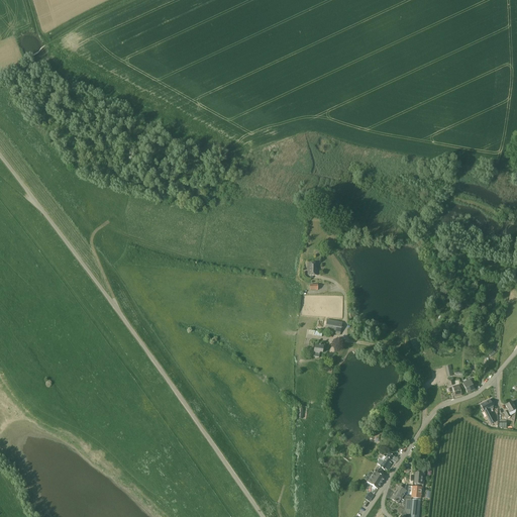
[(318,276),(318,264),(308,264),(308,276),(318,276)]
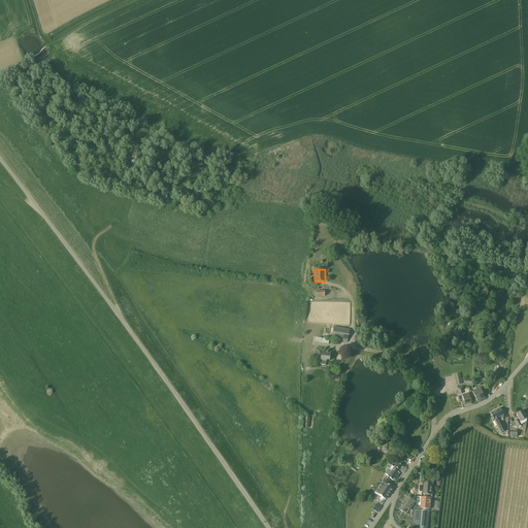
[(332,338),(348,341),(350,330),(334,328),(332,338)]
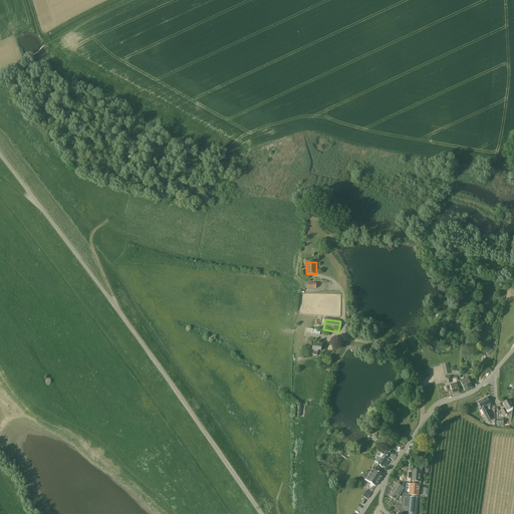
[(319,334),(321,327),(315,326),(315,329),(313,329),(312,333),(319,334)]
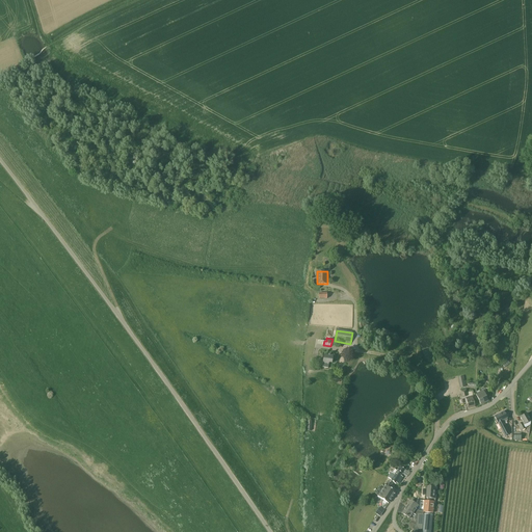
[(333,356),(333,355),(324,354),(323,355),(320,355),(319,360),(323,360),(322,367),(328,368),(329,363),(331,363),(333,360),(334,361),(334,356),(333,356)]
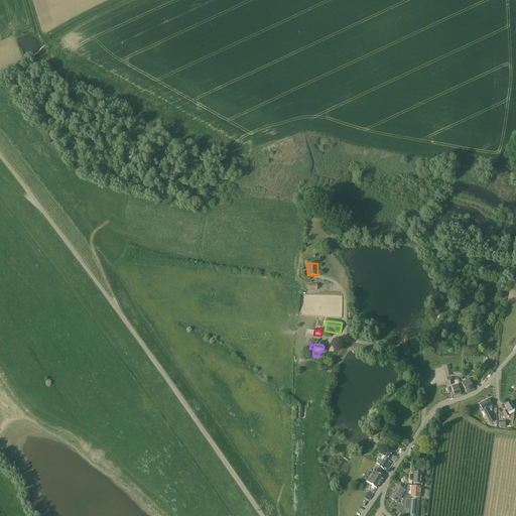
[(446,376),(453,375),(450,365),(444,366),(446,376)]
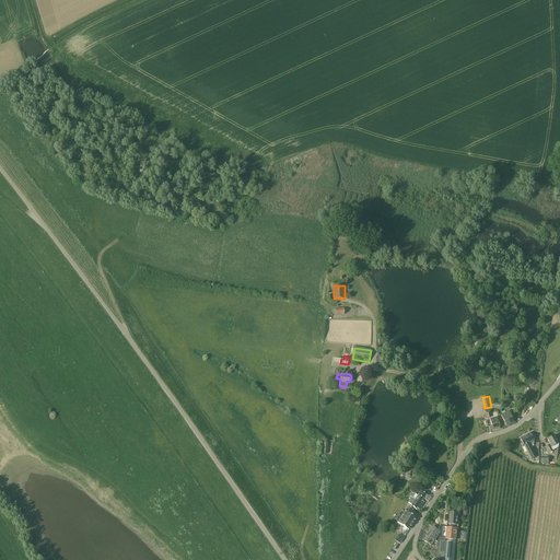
[(506,426),(514,422),(509,411),(501,415),(506,426)]
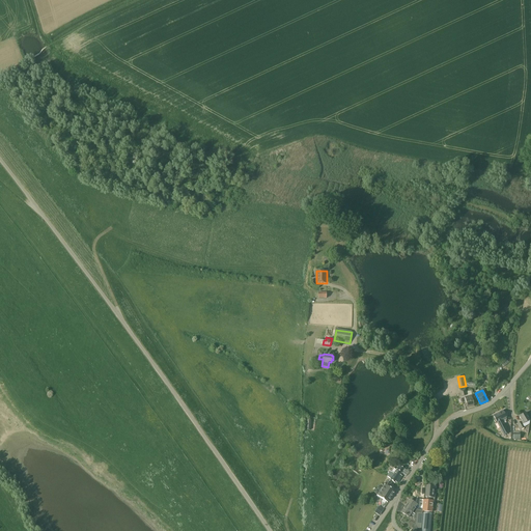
[(468,408),(474,406),(472,395),(466,397),(468,408)]
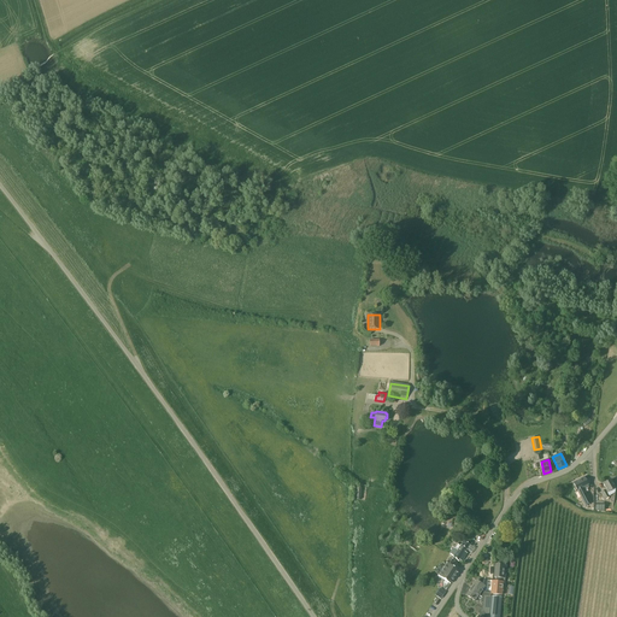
[(591,503),(583,488),(588,485),(585,477),(574,483),(577,491),(586,506),(591,503)]
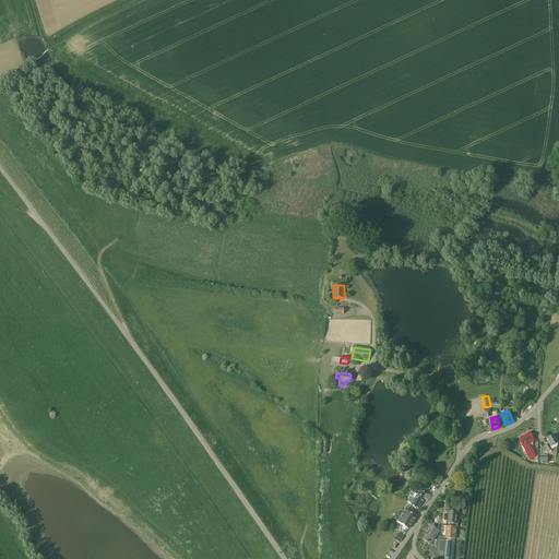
[(548,452),(552,450),(554,449),(552,445),(558,442),(554,435),(547,438),(549,443),(545,445),(548,452)]
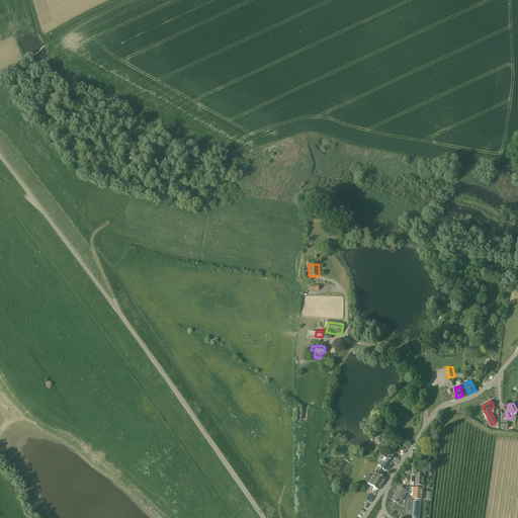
[(389,465),(395,457),(390,453),(386,457),(383,455),(377,464),(381,466),(380,467),(385,470),(386,469),(387,470),(391,466),(389,465)]
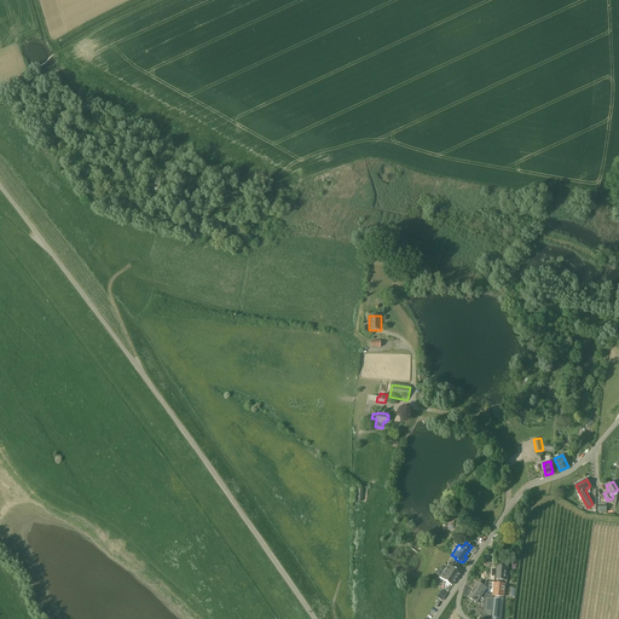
[(452,585),(461,572),(453,567),(457,562),(452,560),(440,578),(452,585)]
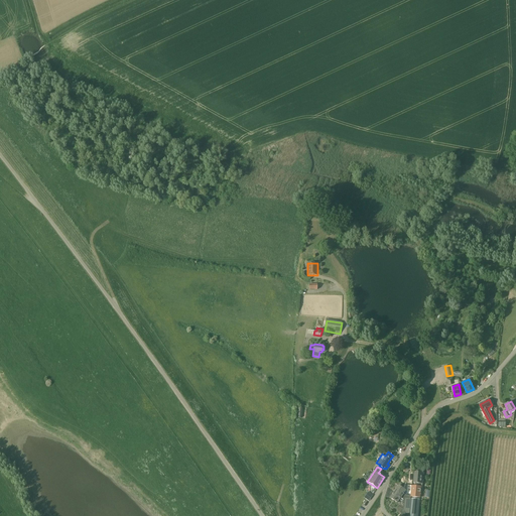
[(411,487),(411,491),(410,497),(420,498),(421,487),(421,483),(420,483),(421,475),(414,475),(413,483),(414,483),(414,486),(411,486),(411,487)]
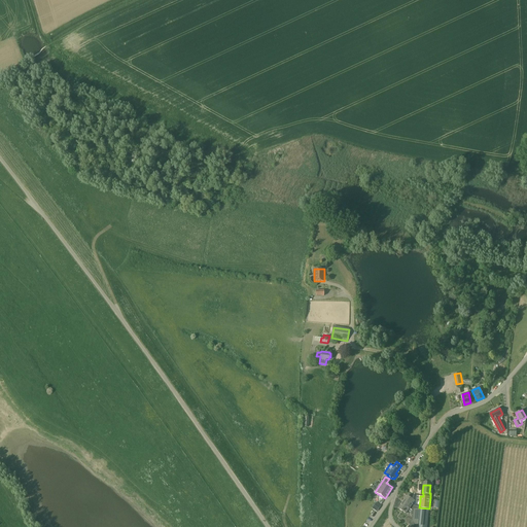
[(411,506),(415,501),(407,496),(402,502),(408,505),(408,504),(411,506)]
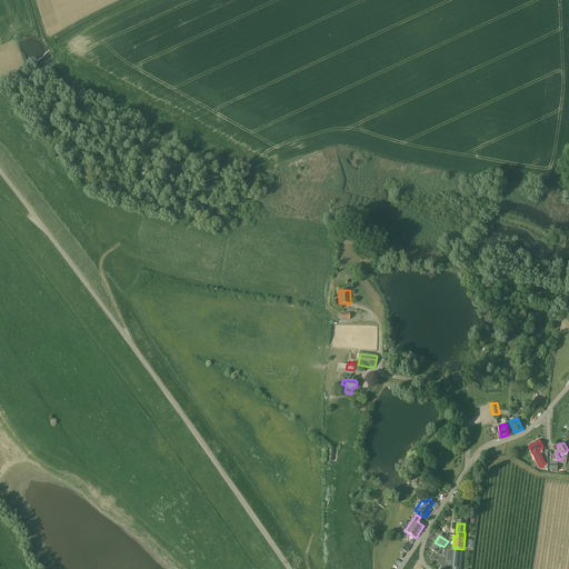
[(407,542),(402,549),(408,552),(412,546),(407,542)]
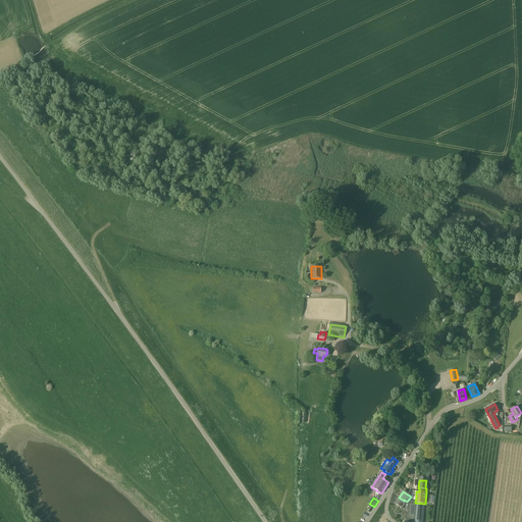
[(409,504),(407,502),(404,500),(404,501),(399,498),(395,504),(402,509),(406,504),(409,506),(408,513),(414,513),(415,505),(414,504),(409,504)]
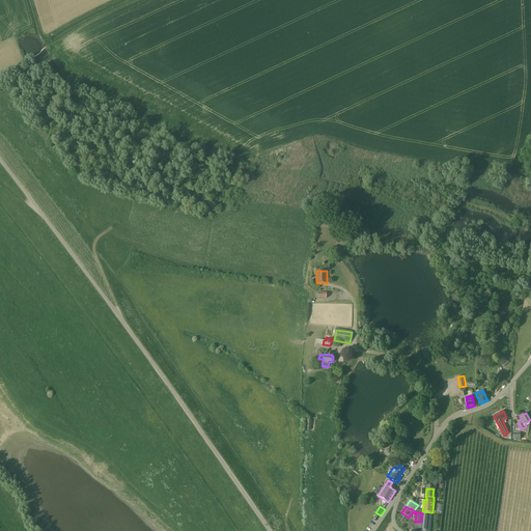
[(422,513),(421,522),(420,530),(429,530),(431,513),(422,513)]
